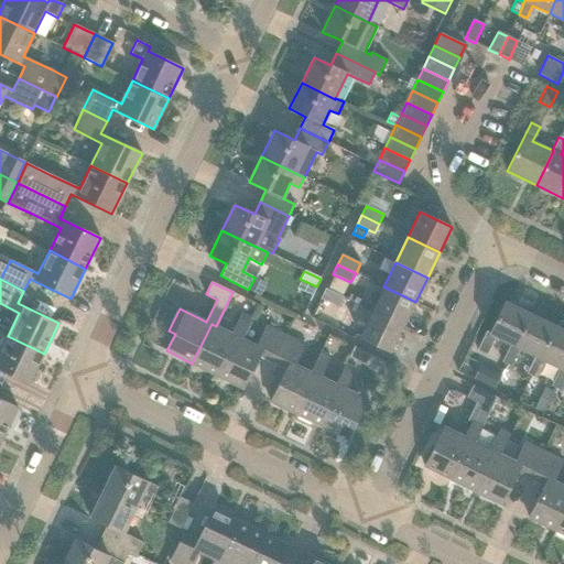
[(403,327),(415,302),(383,286),(371,312),(403,327)]
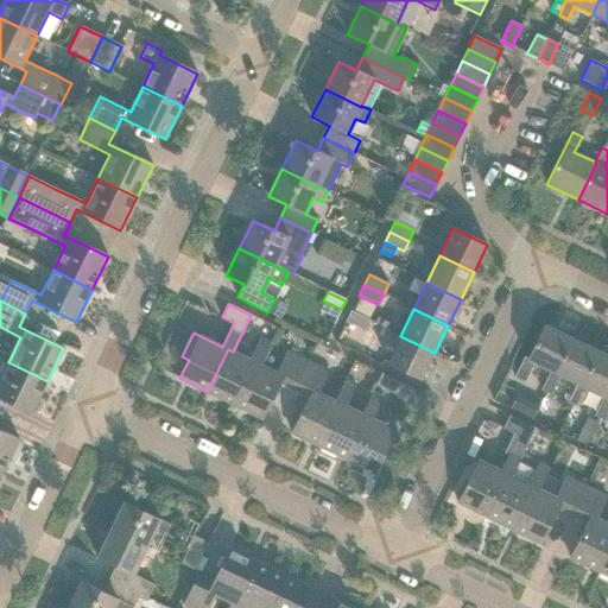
[(369,321),(350,311),(346,322),(365,331),(369,321)]
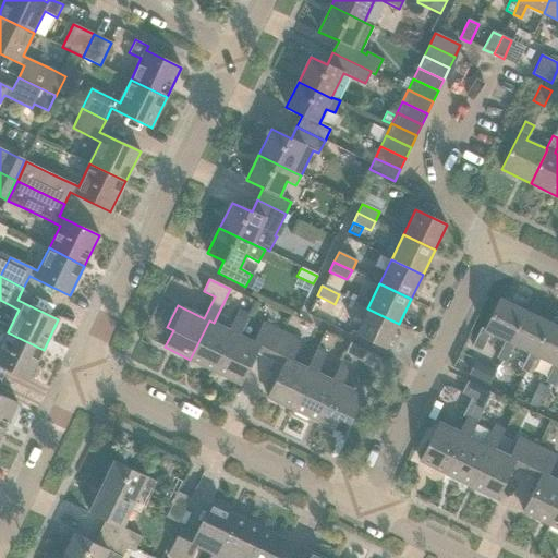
[(500,360),(524,311),(499,299),(484,329),(482,328),(472,347),(482,351),(490,334),(506,341),(497,359),(500,360)]
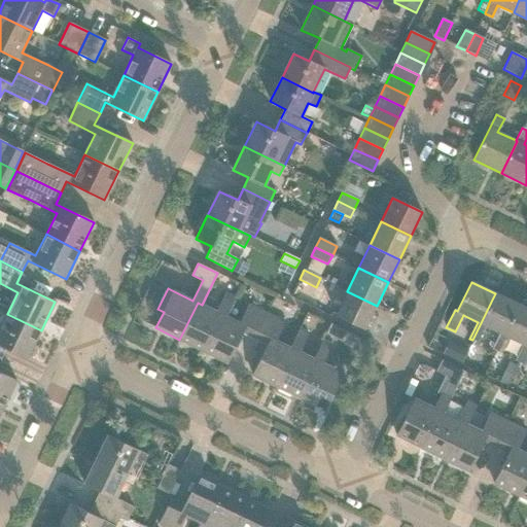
[(365,329),(377,306),(347,291),(336,315),(365,329)]
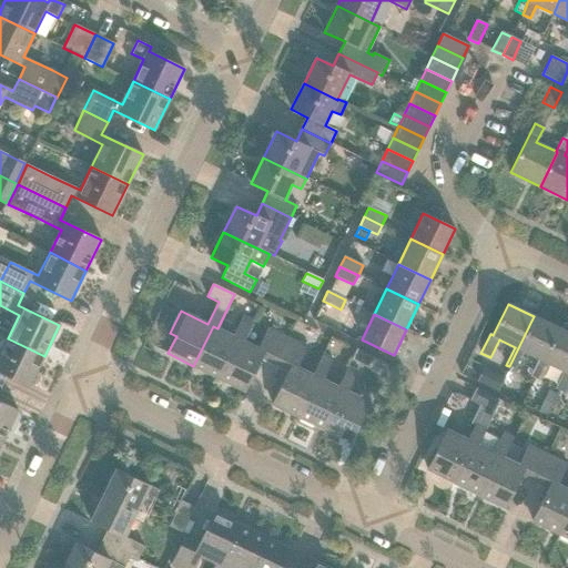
[(193,366),(219,378),(239,338),(243,341),(253,321),(243,316),(233,336),(217,328),(213,326),(193,366)]
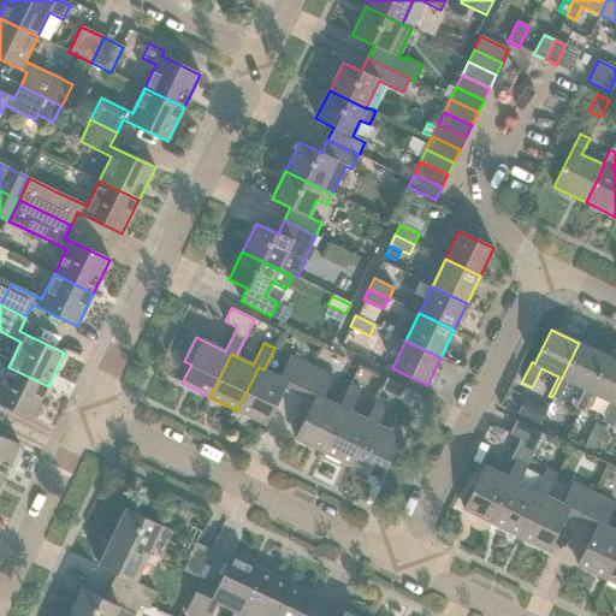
[(605,356),(579,343),(552,397),(558,401),(568,381),(585,390),(575,408),(580,410),(605,356)]
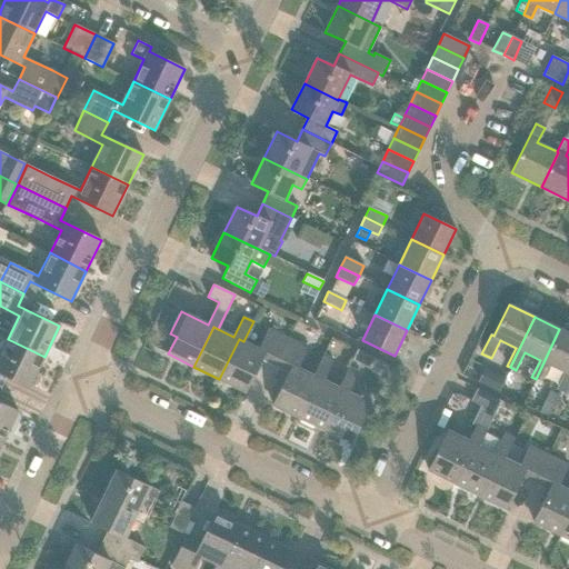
[(239,339),(219,379),(246,391),(261,359),(275,366),(288,338),(269,329),(259,349),(243,341),(239,339)]
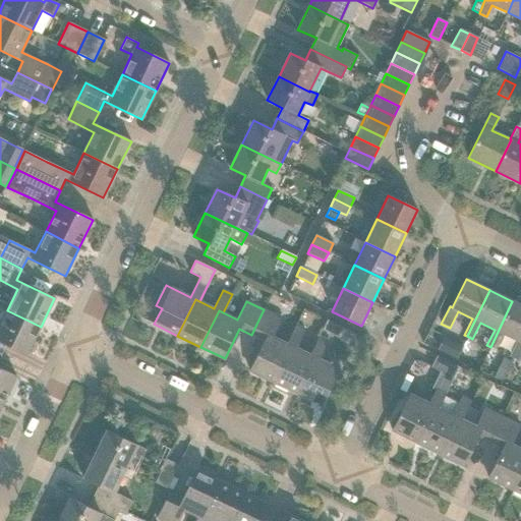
[(520,340),(520,305),(512,301),(490,347),(496,350),(504,334),(517,340),(509,356),(513,358),(520,340)]
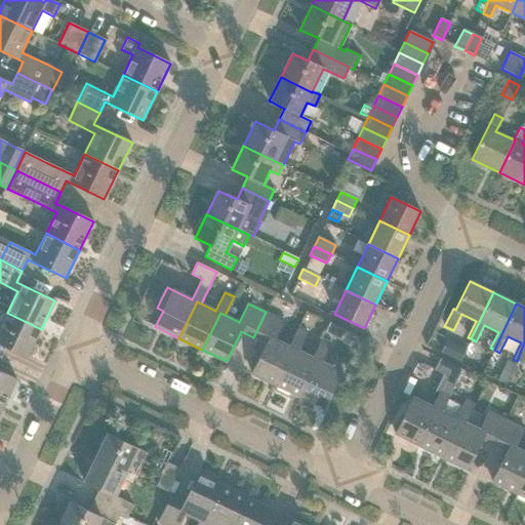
[(284,321),(266,312),(253,337),(267,344),(252,373),(276,386),(293,349),(289,347),(275,339),(284,321)]
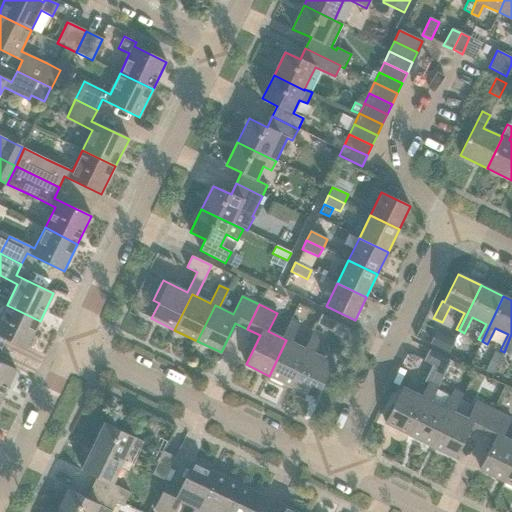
[(0,335),(26,349),(40,321),(7,305),(0,319),(0,335)]
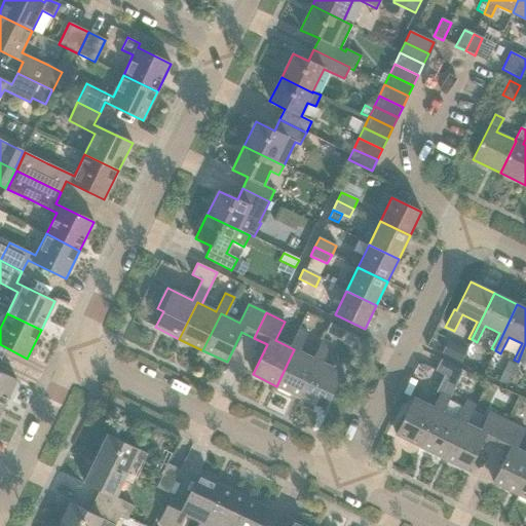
[(353,334),(330,323),(326,333),(348,344),(353,334)]
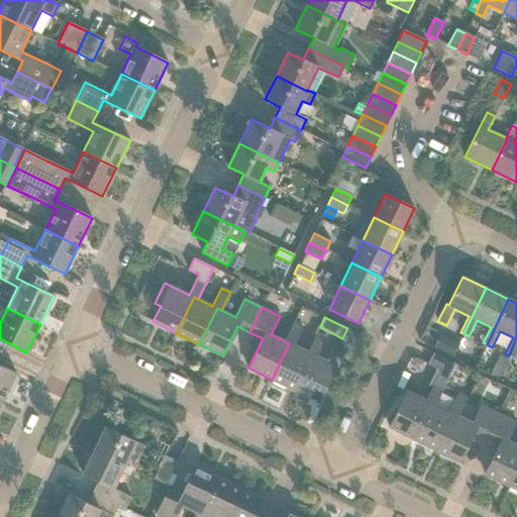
[(294,323),(285,341),(289,343),(272,380),(295,391),(312,354),(308,352),(294,345),(303,327),(294,323)]
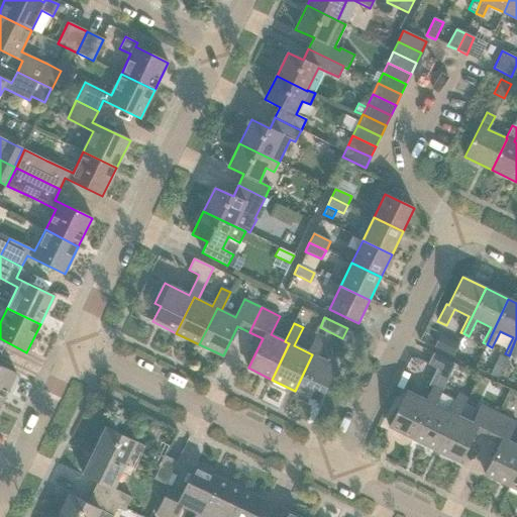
[(312,354),(295,391),(318,402),(336,366),(317,356),(326,338),(317,334),(308,352),(312,354)]
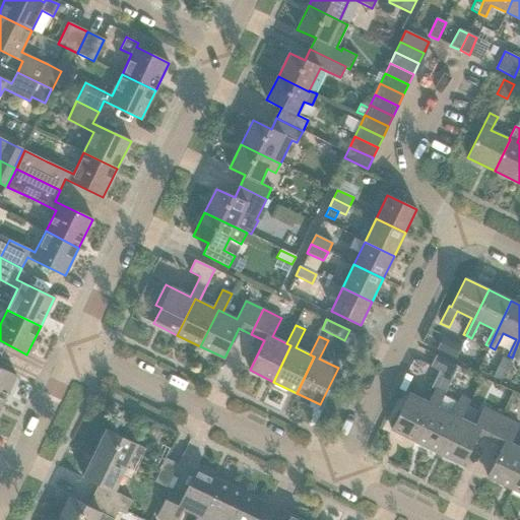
[(455,359),(462,346),(454,342),(448,355),(455,359)]
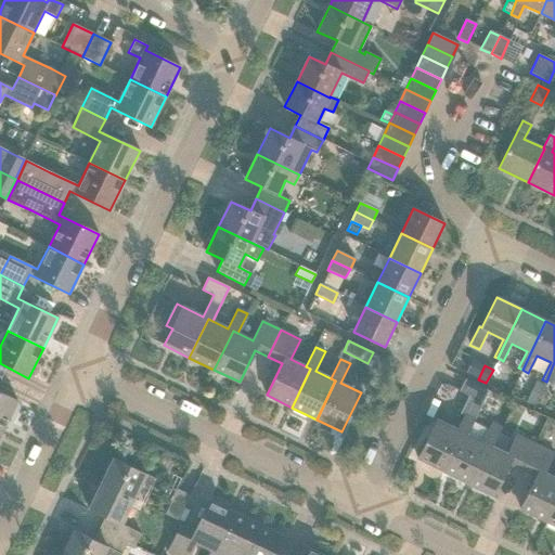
[(462,433),(467,435),(477,415),(489,391),(465,379),(460,391),(469,396),(461,414),(464,416),(457,430),(437,420),(417,459),(443,472),(462,433)]
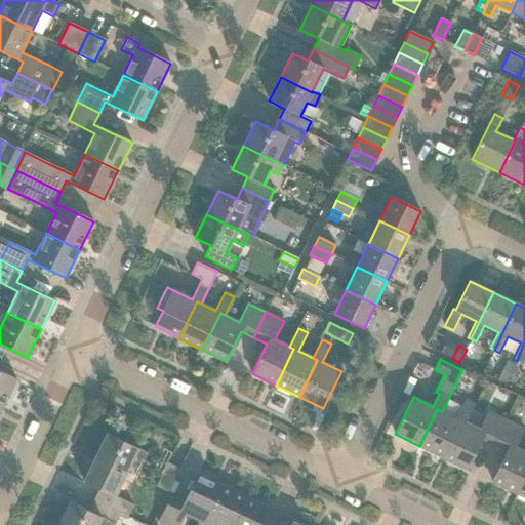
[(508,360),(497,380),(506,385),(516,365),(508,360)]
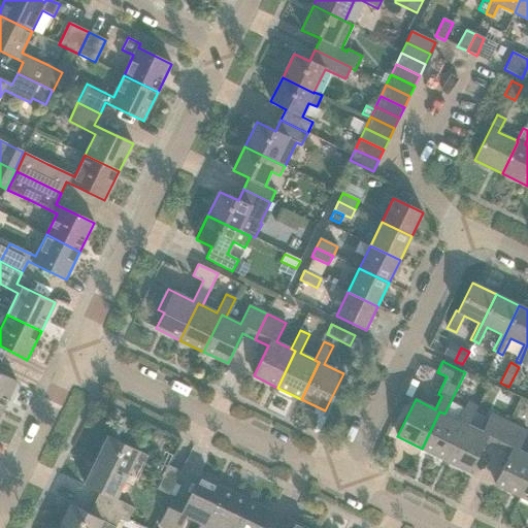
[(0,373),(0,408),(2,410),(17,382),(0,373)]
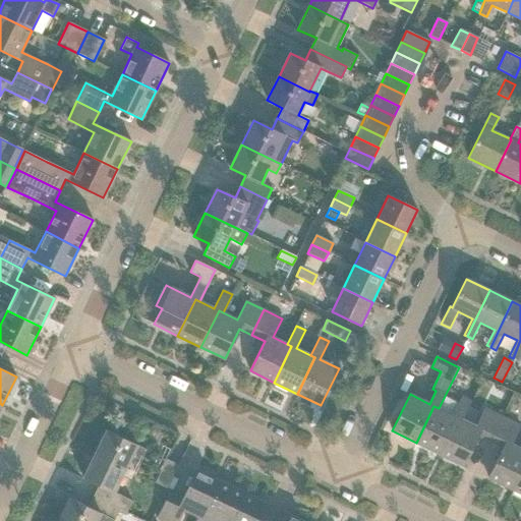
[(452,415),(439,408),(433,406),(416,443),(439,454),(457,417),(462,419),(470,401),(461,397),(452,415)]
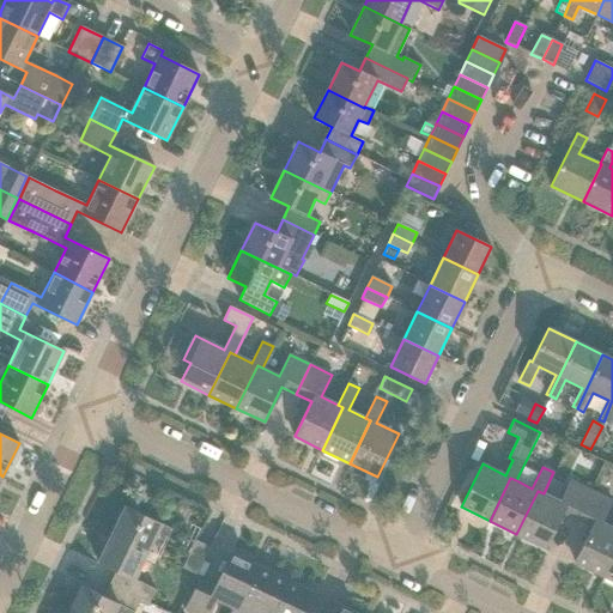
[(538,491),(516,534),(545,547),(562,513),(577,520),(592,491),(570,480),(559,502),(544,493),(538,491)]
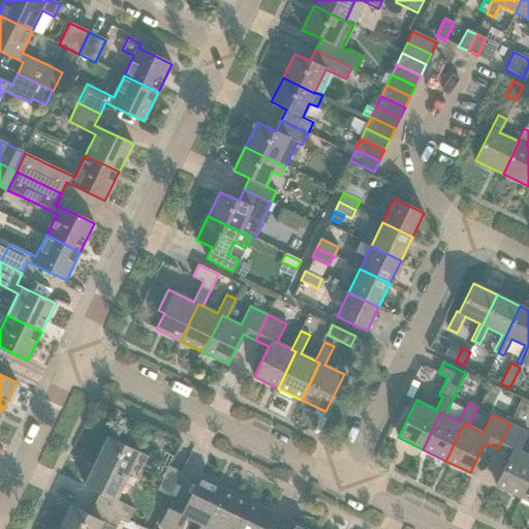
[(528,432),(510,424),(498,448),(510,455),(496,486),(520,497),(528,477),(528,455),(519,450),(528,432)]
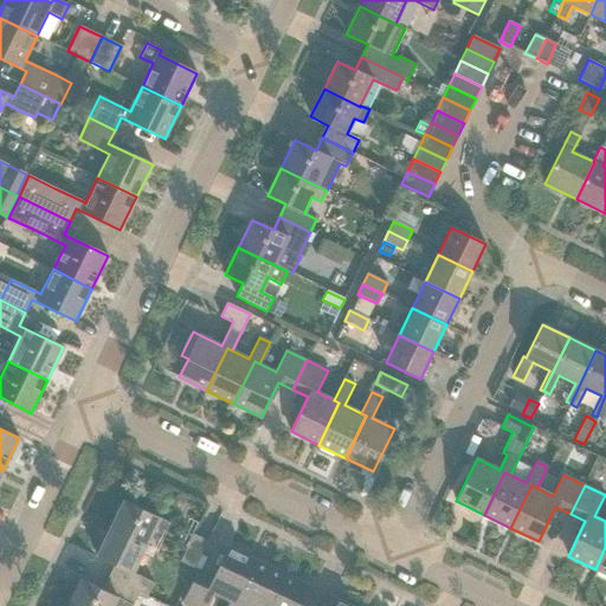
[(146,546),(155,528),(166,532),(171,523),(123,501),(110,528),(146,546)]
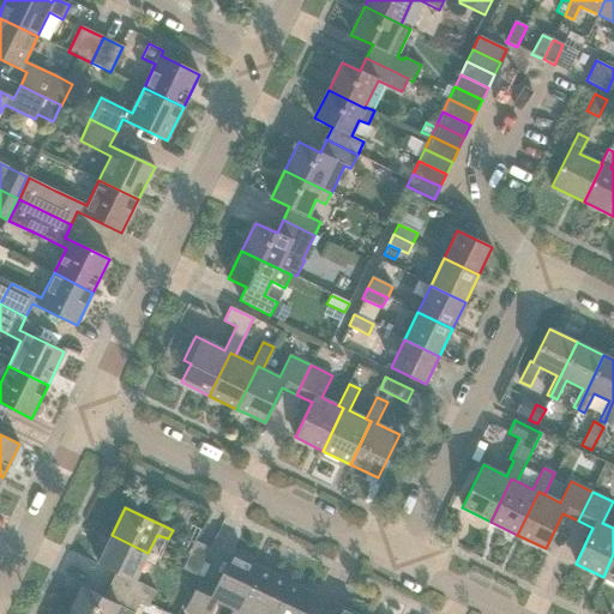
[(110,585),(140,601),(140,600),(149,605),(156,591),(134,581),(144,563),(155,566),(158,558),(148,553),(112,535),(98,563),(116,572),(110,585)]
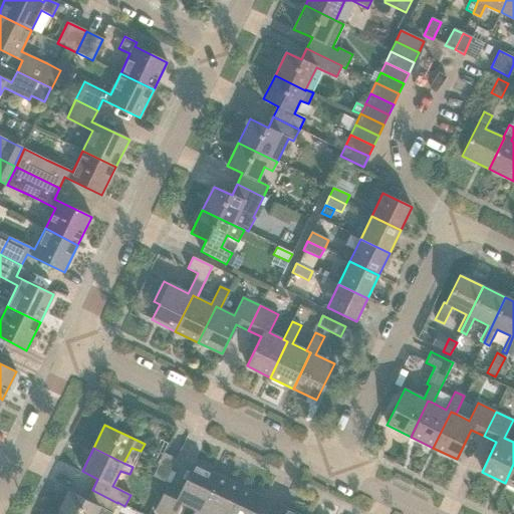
[(175,459),(165,454),(163,453),(152,476),(164,482),(175,459)]
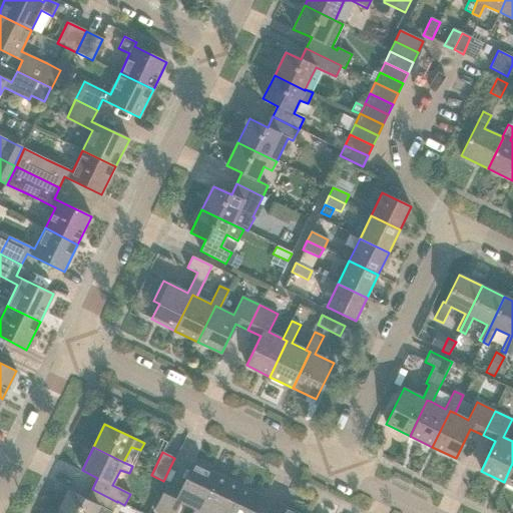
[(199,511),(216,475),(193,463),(178,493),(166,486),(154,511),(158,512),(174,512),(180,502),(194,508),(199,511)]
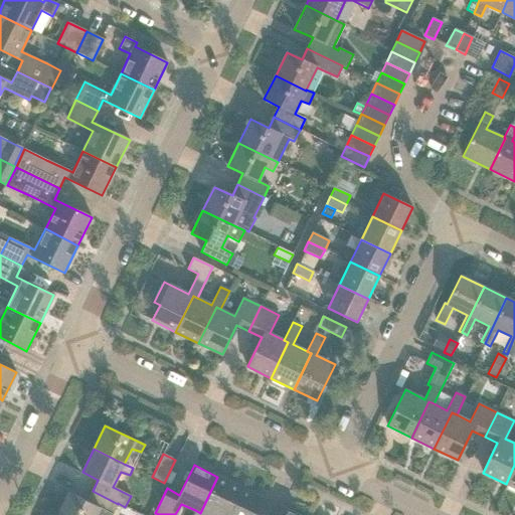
[(514,465),(506,484),(514,488),(514,465)]
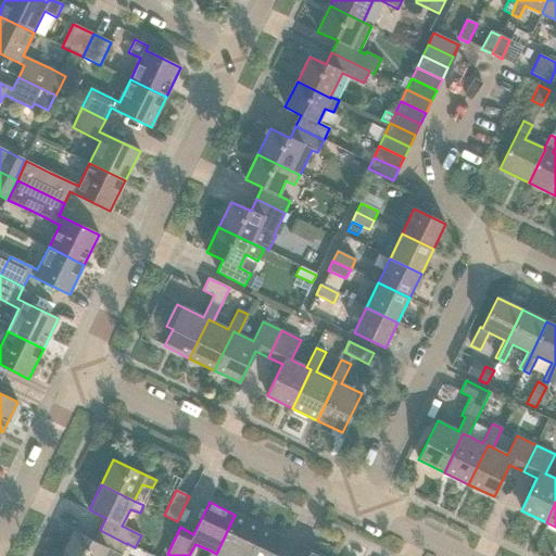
[(244,555),(260,527),(235,515),(216,554),(211,551),(207,555),(220,555),(244,555)]
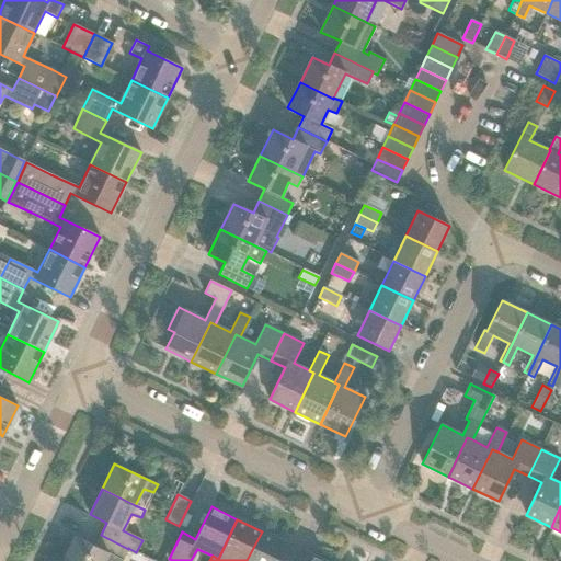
[(278,560),(288,544),(262,531),(247,560),(278,560)]
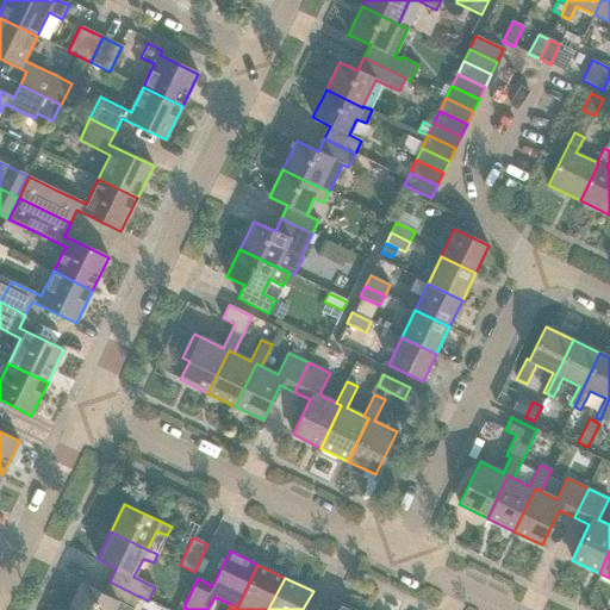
[(139,597),(110,582),(103,595),(81,584),(68,609),(112,609),(113,609),(130,609),(131,608),(134,609),(139,597)]
